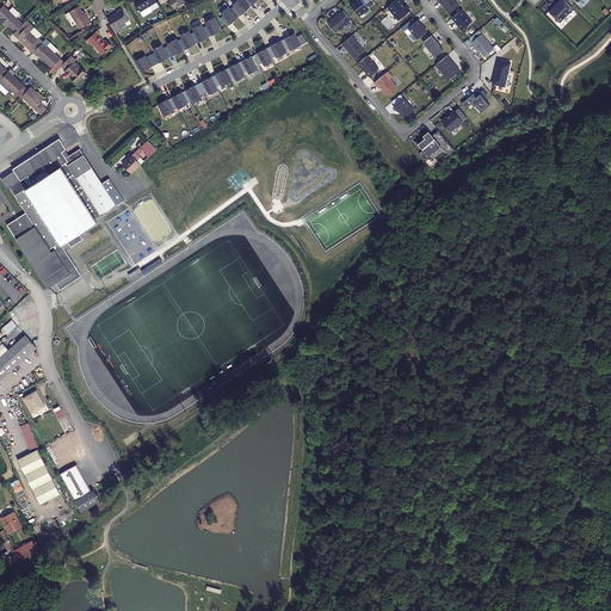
[(158,1),(155,0),(134,0),(141,12),(158,1)]
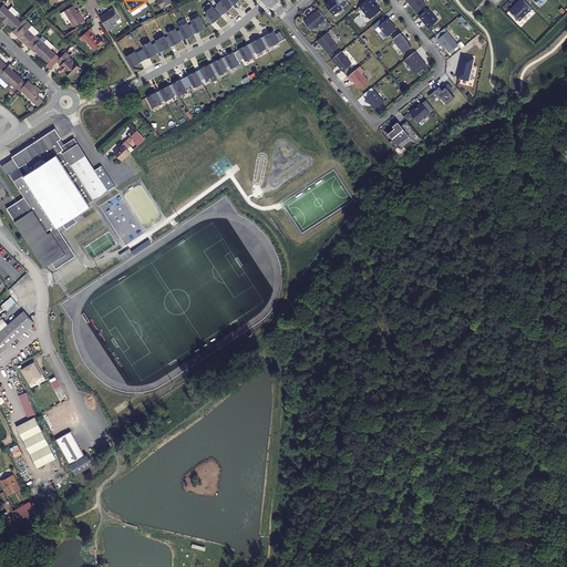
[(217,6),(215,9),(220,16),(227,10),(232,7),(232,6),(226,0),(220,0),(216,4),(217,6)]
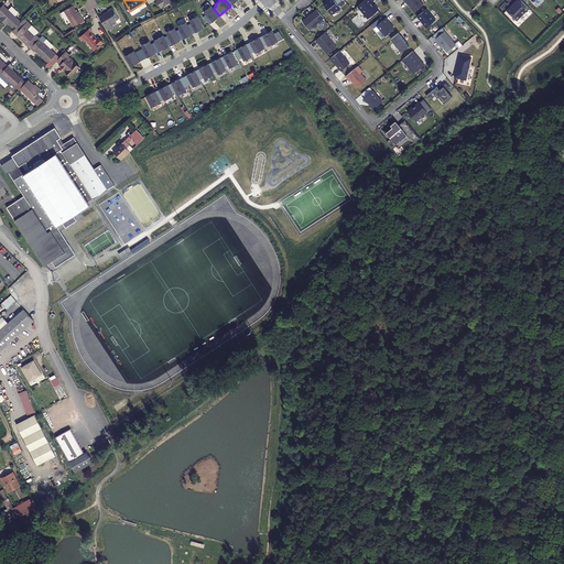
[(328,0),(324,4),(332,14),(340,7),(334,0),(329,0),(329,1),(328,0)]
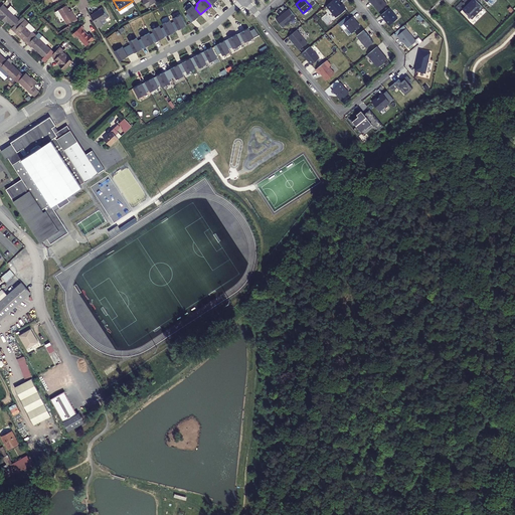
[(373,0),(381,9),(390,2),(387,0),(373,0)]
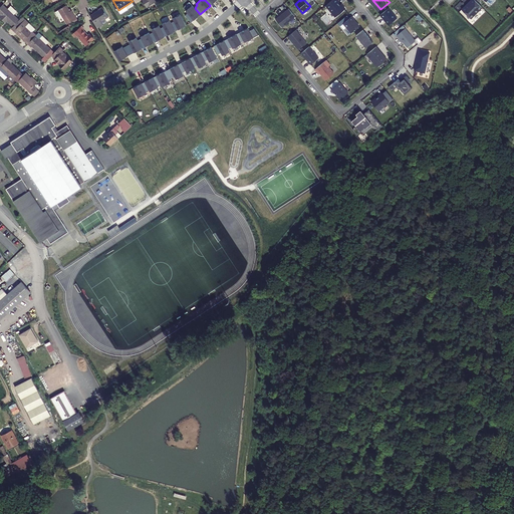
[(475,0),(470,0),(462,9),(471,18),(482,7),(475,0)]
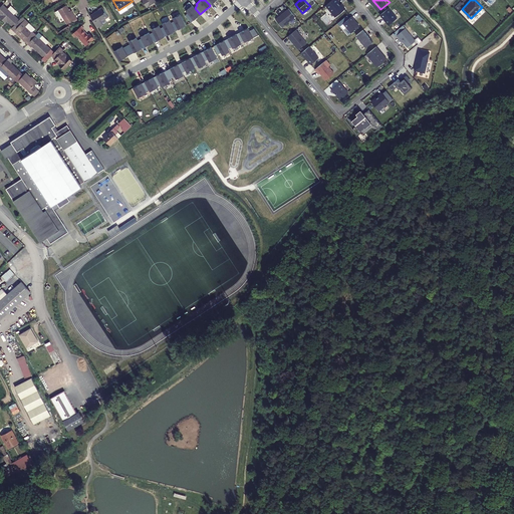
[(5,4),(0,8),(0,11),(3,14),(1,16),(5,20),(7,18),(15,26),(21,19),(5,4)]
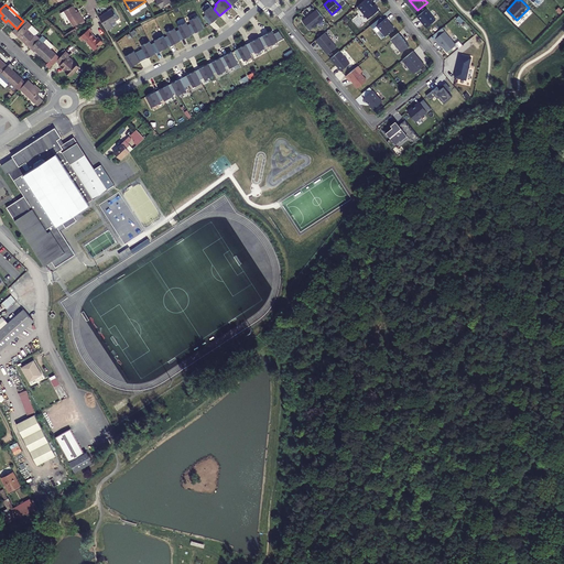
[(78,11),(77,12),(73,6),(61,13),(65,20),(68,18),(74,26),(84,20),(78,11)]
